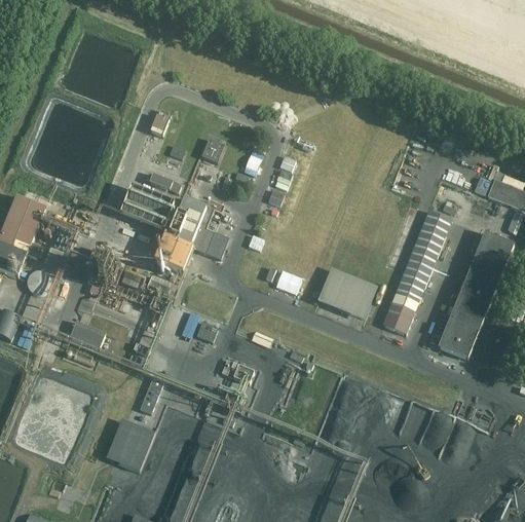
[(171,113),(159,108),(150,129),(162,135),(171,113)]
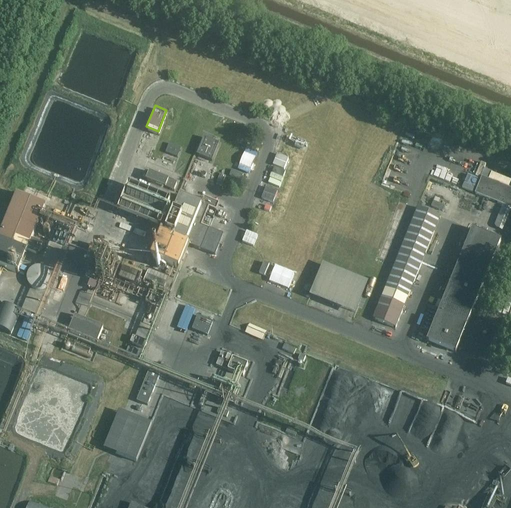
[(219,141),(203,134),(196,151),(211,158),(219,141)]
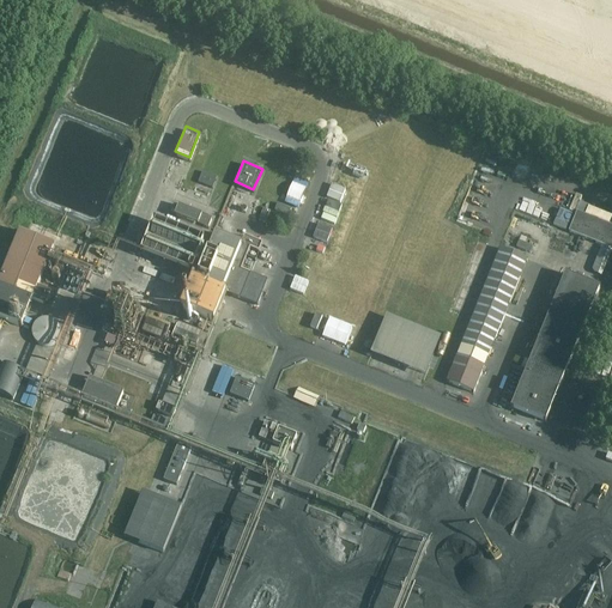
[(217,174),(203,168),(198,178),(212,184),(217,174)]
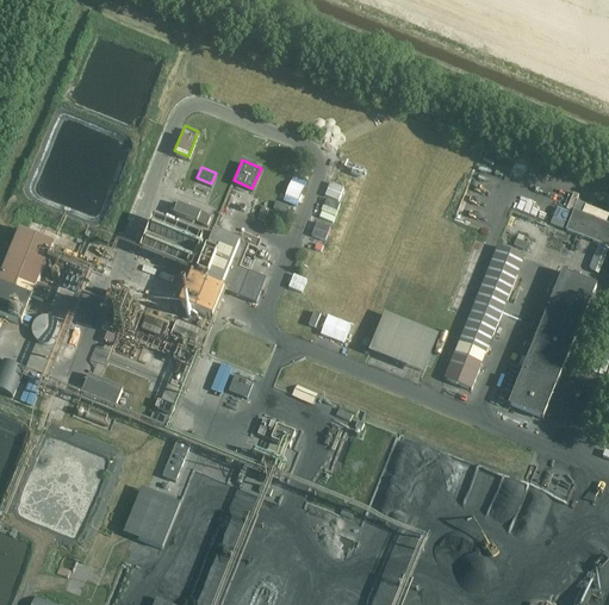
[(572,188),(565,205),(571,207),(578,191),(572,188)]
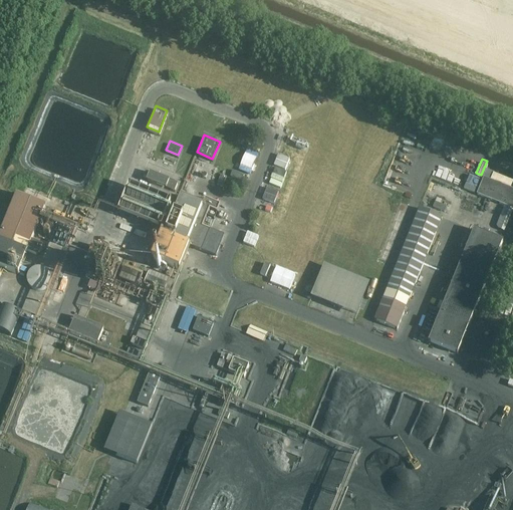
[(244,172),(232,167),(230,173),(241,178),(244,172)]
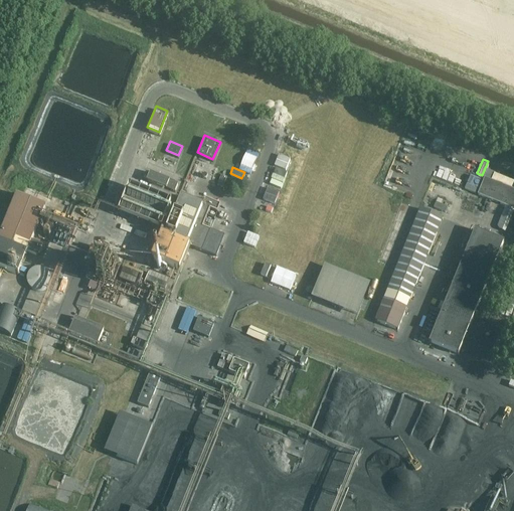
[(146,178),(174,188),(177,180),(150,169),(146,178)]
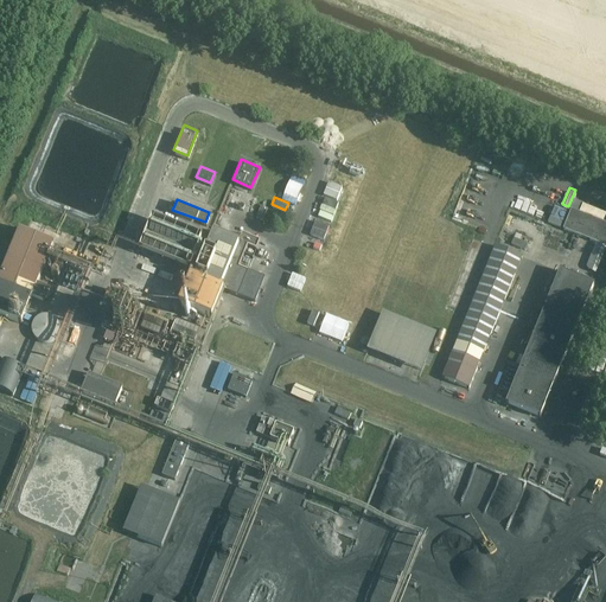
[(579,209),(600,218),(604,210),(582,200),(579,209)]
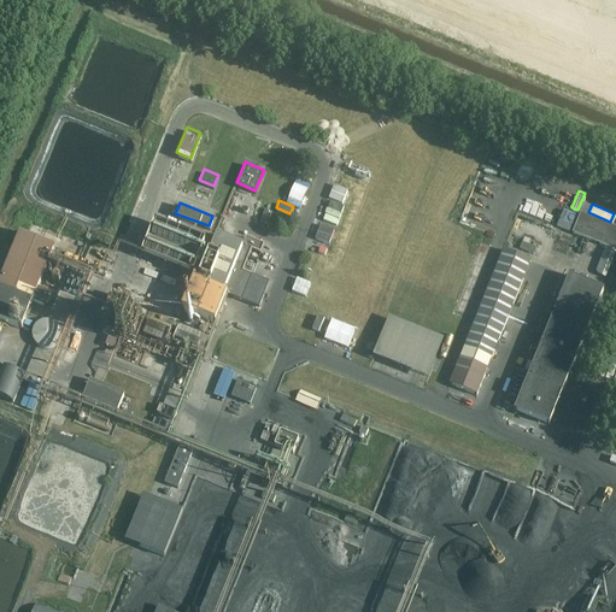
[(259,217),(267,219),(271,207),(264,205),(259,217)]
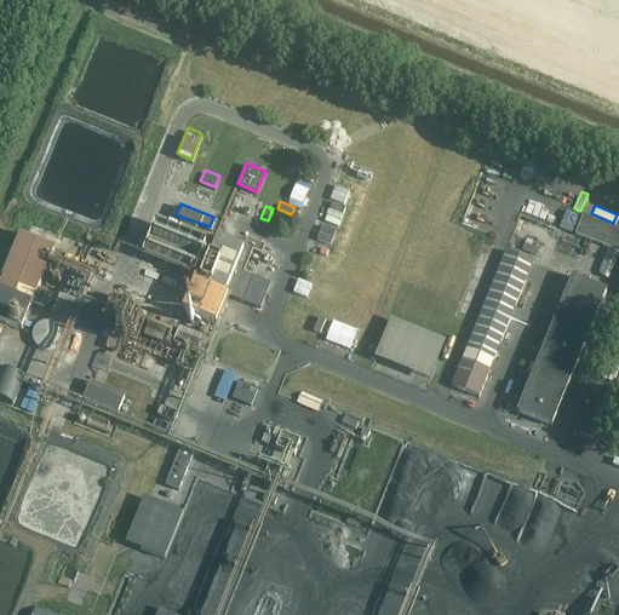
[(566,207),(560,224),(572,229),(574,223),(575,224),(579,213),(566,207)]
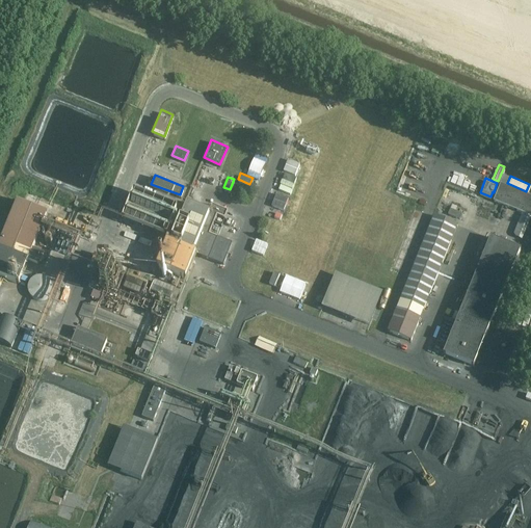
[(494,198),(530,213),(530,192),(526,191),(507,183),(500,181),(494,198)]
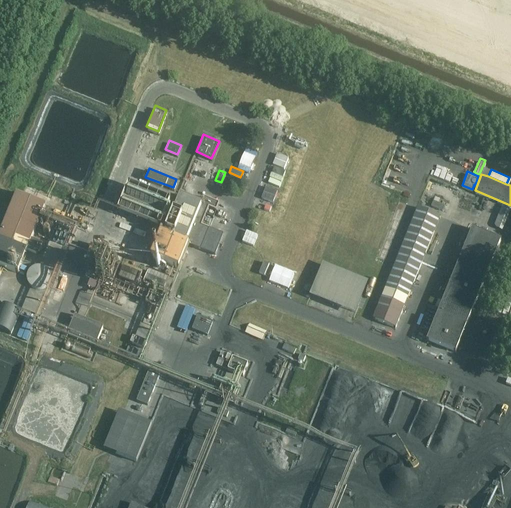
[(149,189),(129,180),(118,208),(159,224),(170,197),(169,196),(170,193),(151,185),(149,189)]
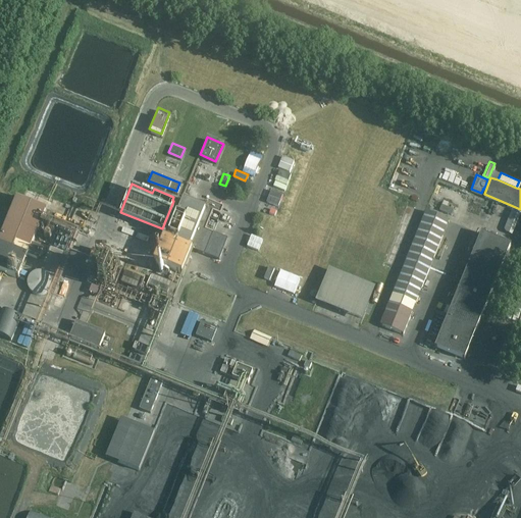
[(270,188),(266,199),(277,204),(282,192),(270,188)]
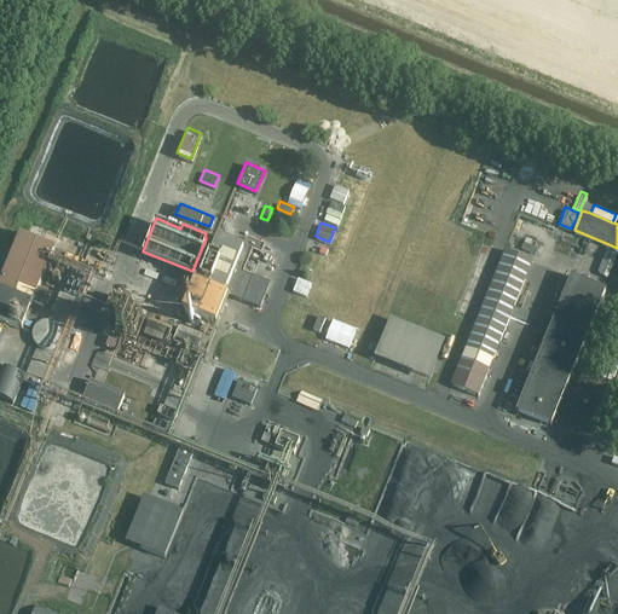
[(55,243),(19,229),(0,276),(0,316),(22,325),(33,299),(45,303),(50,291),(38,285),(55,243)]
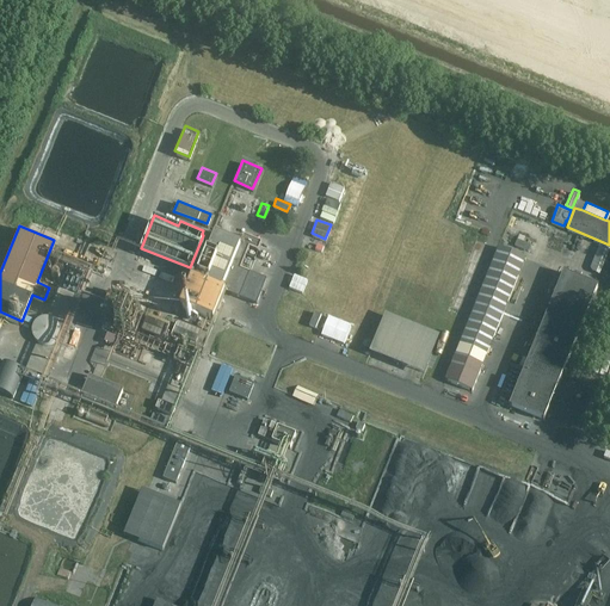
[(192,272),(179,303),(211,316),(223,286),(257,301),(266,276),(239,265),(248,243),(257,247),(260,239),(244,232),(240,239),(215,228),(196,274),(192,272)]
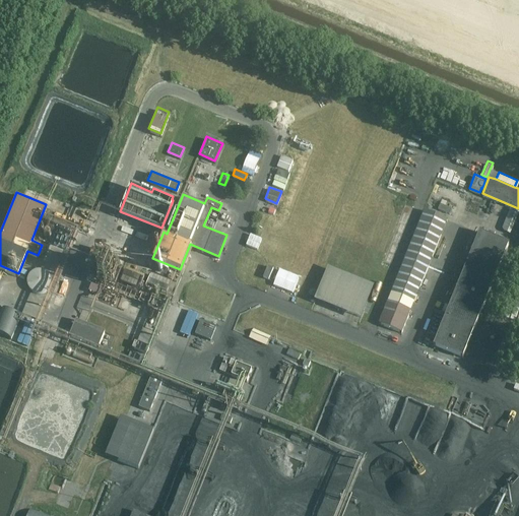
[(453,201),(441,196),(438,205),(449,210),(453,201)]
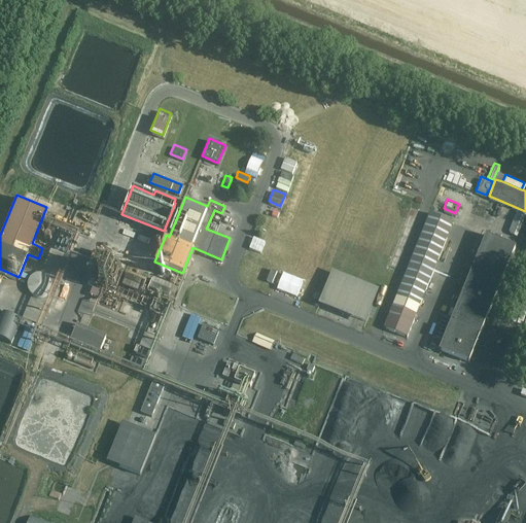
[(525,211),(517,208),(507,231),(517,234),(525,211)]
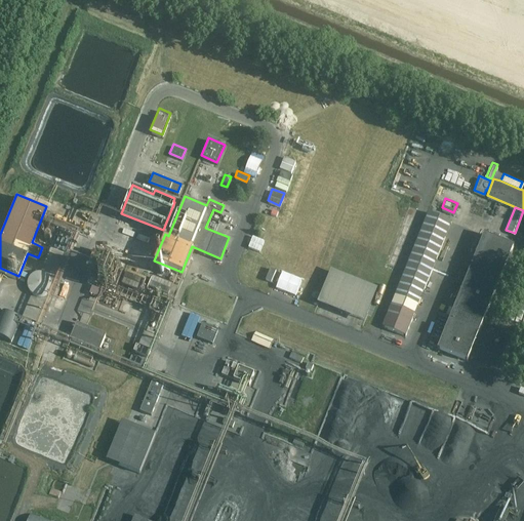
[(451,217),(428,208),(381,323),(405,332),(451,217)]
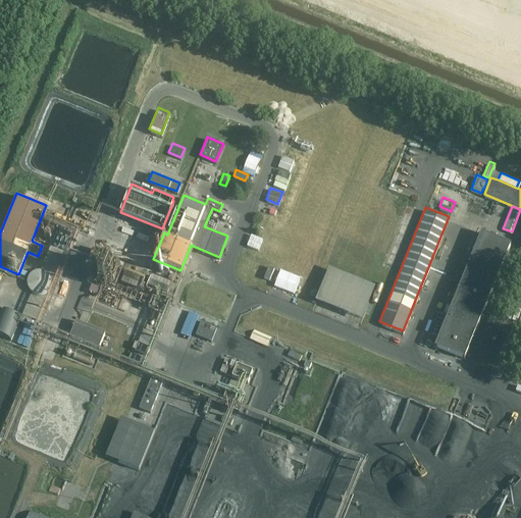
[(510,241),(480,228),(434,344),(464,355),(510,241)]
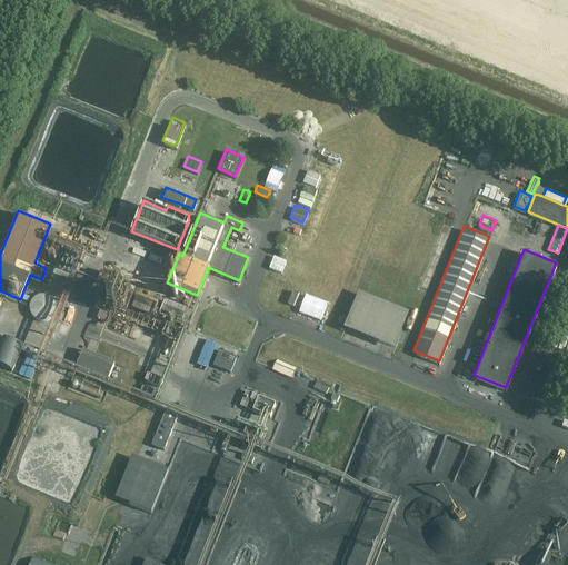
[(166,280),(145,271),(140,281),(143,287),(155,291),(155,290),(161,293),(166,280)]
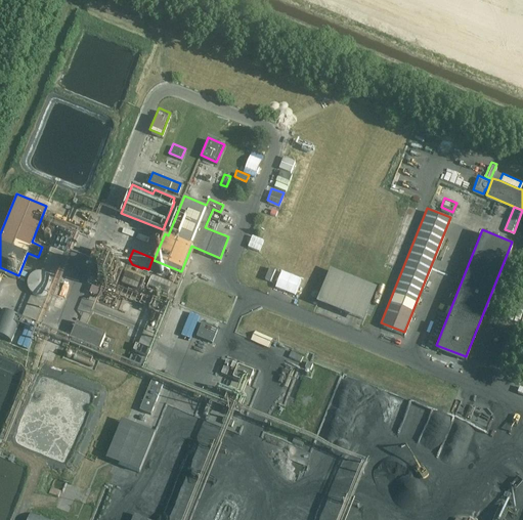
[(54,287),(46,266),(28,273),(36,294),(54,287)]
